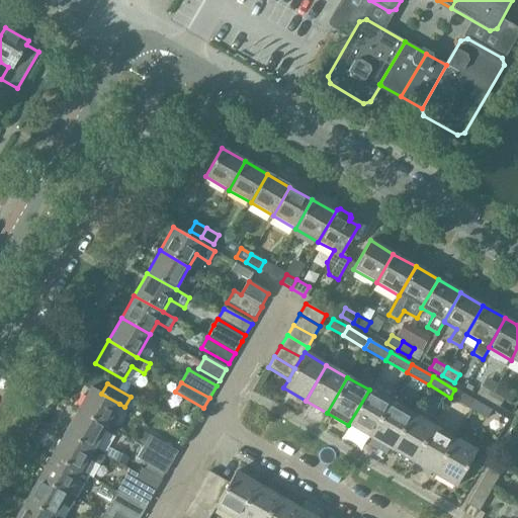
[(476,394),(488,401),(492,393),(480,385),(476,394)]
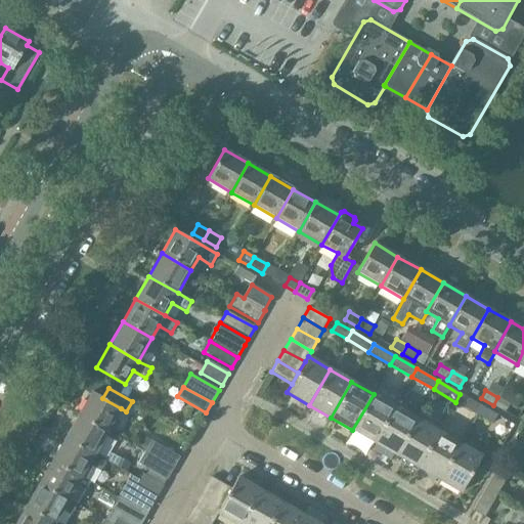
[(91,391),(78,415),(107,432),(121,408),(102,398),(91,391)]
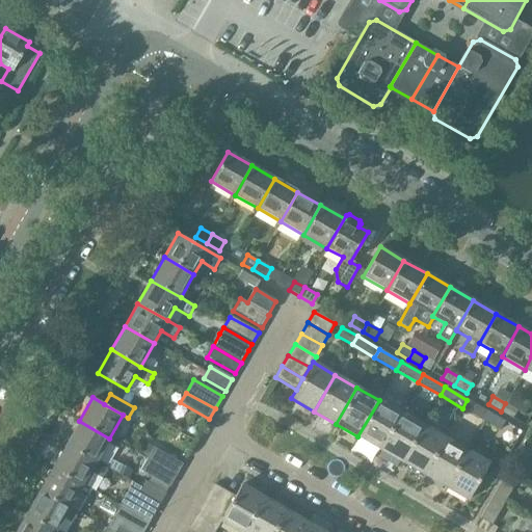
[(357,436),(379,449),(401,413),(379,400),(357,436)]
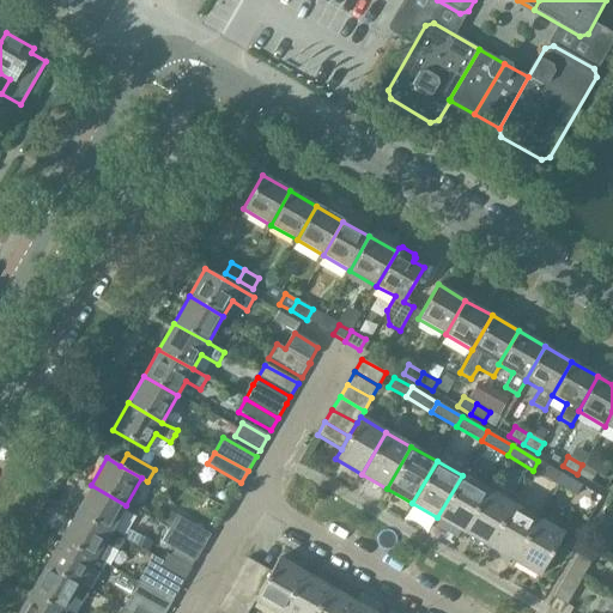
[(533,471),(558,485),(563,475),(538,461),(533,471)]
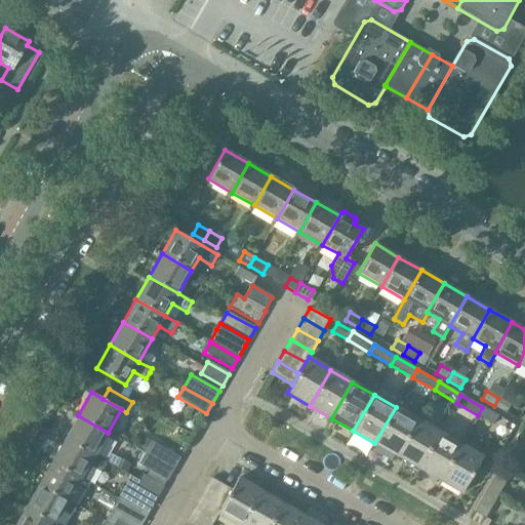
[(494,406),(507,413),(511,405),(498,398),(494,406)]
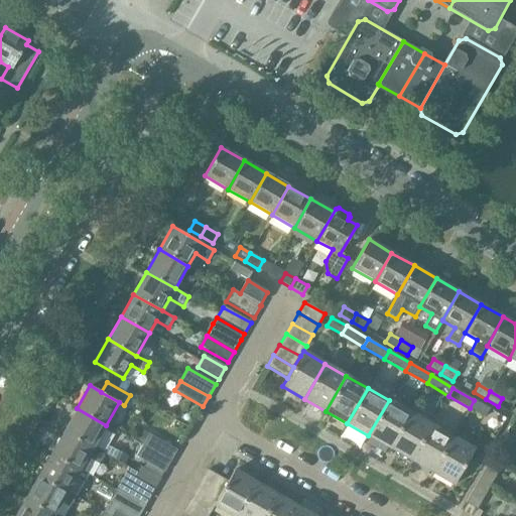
[(389,400),(368,435),(390,447),(410,412),(389,400)]
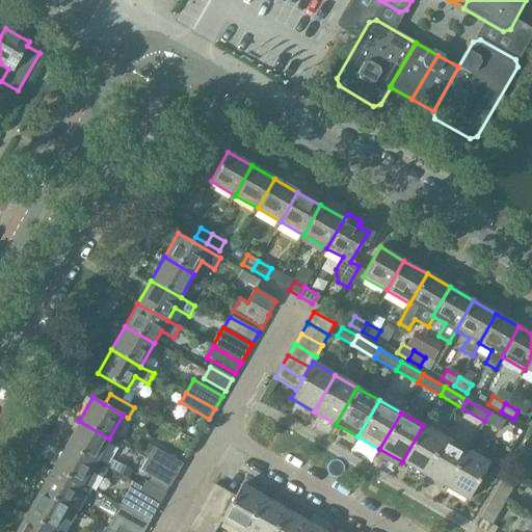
[(484,421),(502,431),(507,423),(488,413),(484,421)]
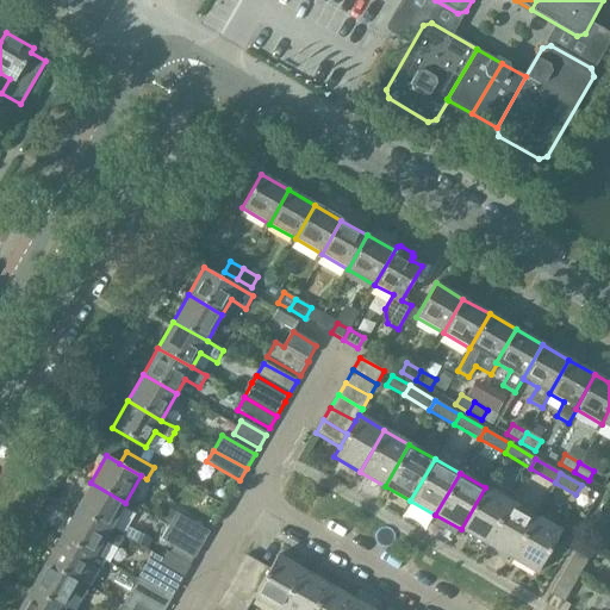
[(91,483),(76,510),(110,529),(125,503),(91,483)]
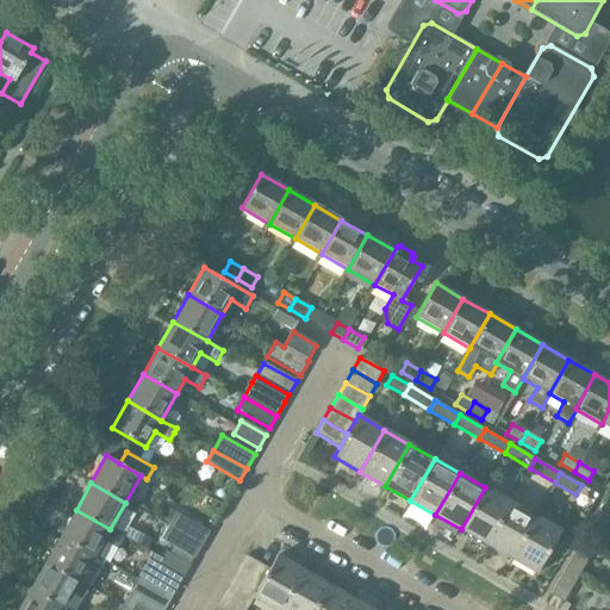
[(461,529),(486,545),(510,503),(485,487),(461,529)]
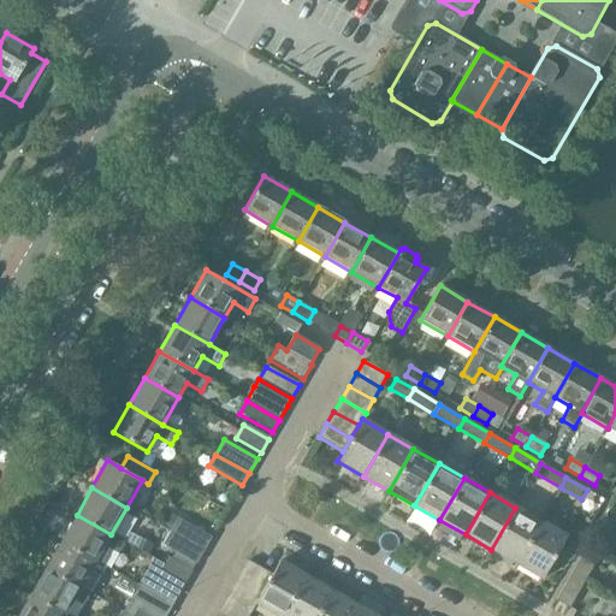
[(540,522),(515,508),(491,550),(516,564),(540,522)]
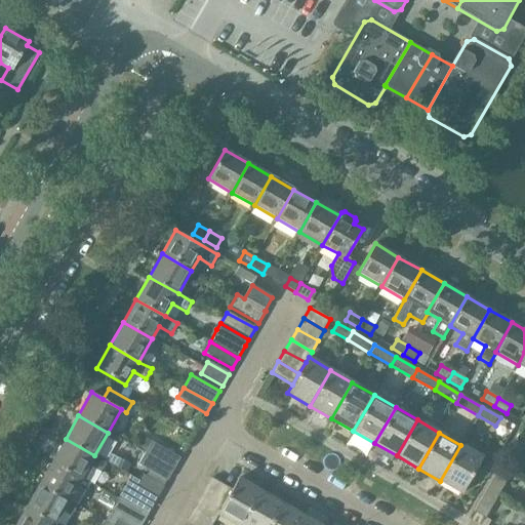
[(66,439),(52,461),(81,478),(94,455),(66,439)]
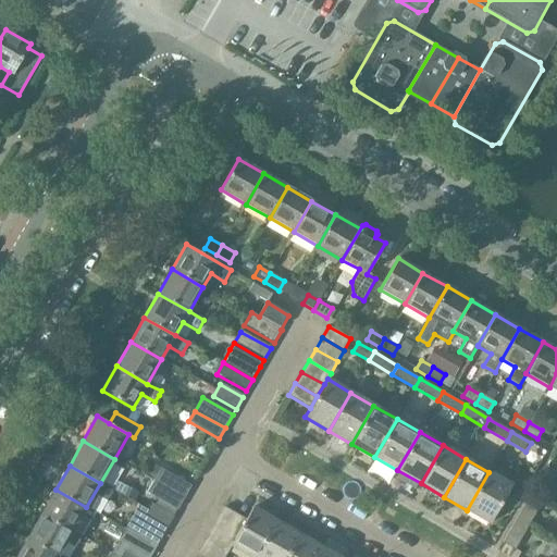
[(161,469),(153,482),(184,499),(192,486),(161,469)]
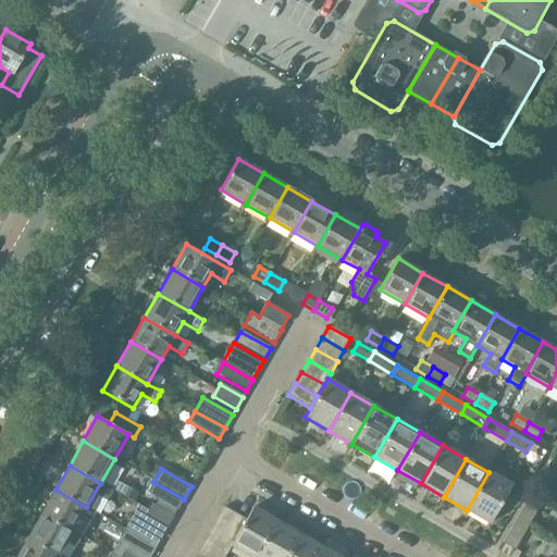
[(489,472),(467,510),(491,523),(512,485),(489,472)]
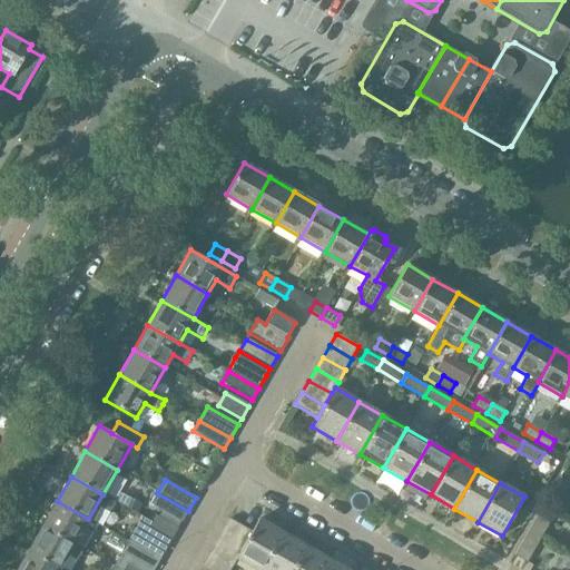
[(150,504),(182,522),(188,511),(157,493),(150,504)]
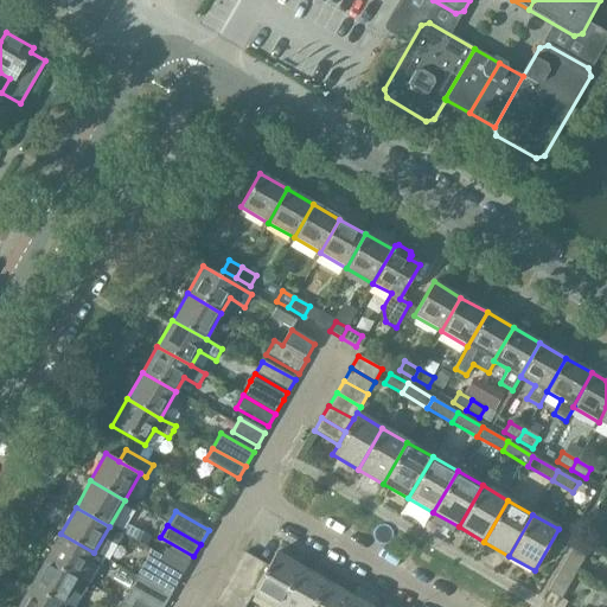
[(94,553),(61,534),(45,560),(80,579),(94,553)]
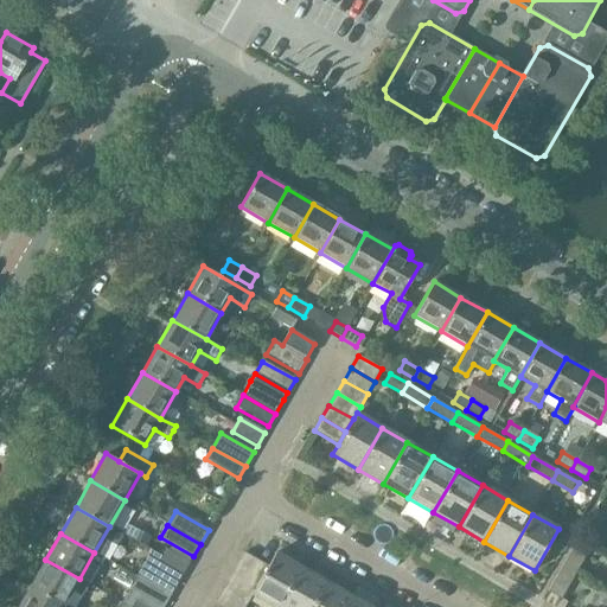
[(157,562),(181,576),(190,563),(165,549),(157,562)]
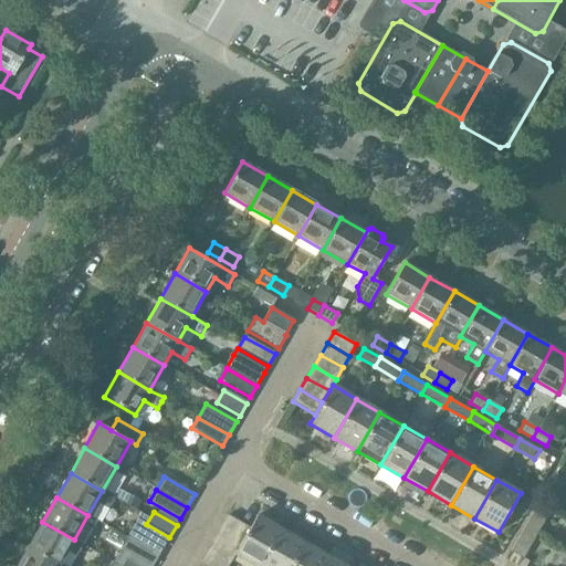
[(534,513),(528,522),(541,528),(545,520),(534,513)]
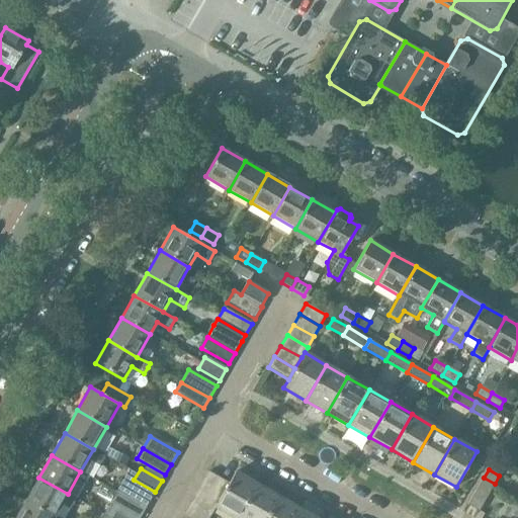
[(208,471),(202,483),(223,495),(229,484),(208,471)]
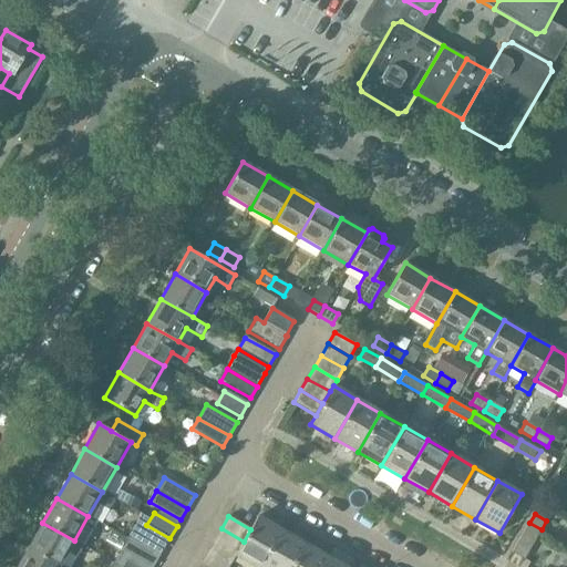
[(235,556),(254,566),(260,566),(281,531),(257,517),(250,529),(244,542),(237,553),(235,556)]
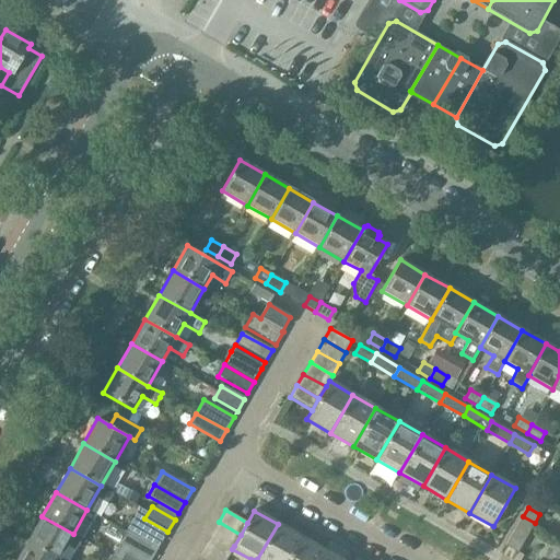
[(42,516),(27,540),(59,559),(73,534),(42,516)]
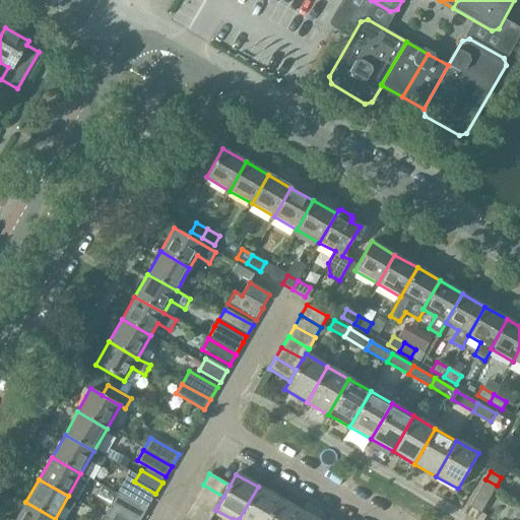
[(497,485),(485,479),(470,507),(480,513),(497,485)]
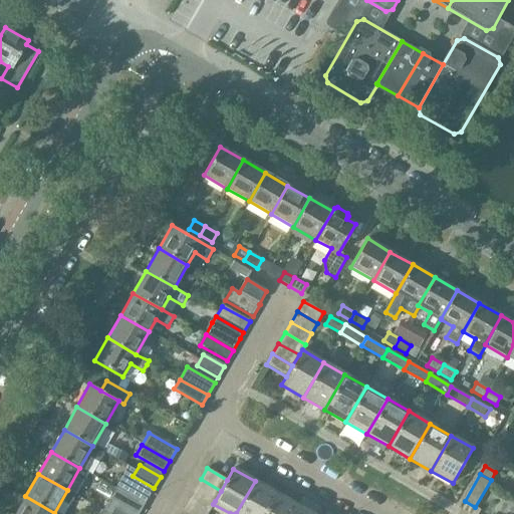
[(122,478),(116,489),(145,505),(151,494),(122,478)]
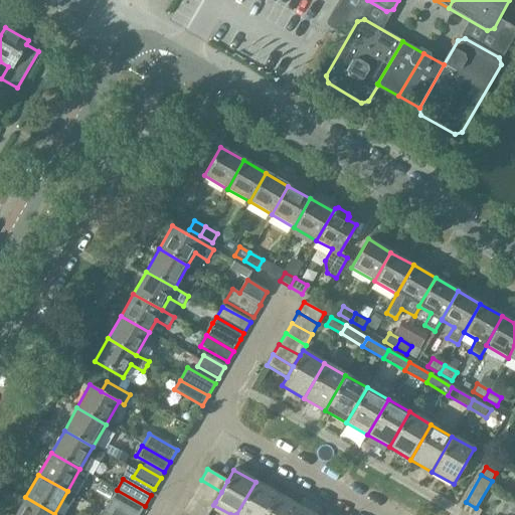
[(201,480),(195,491),(215,502),(221,492),(201,480)]
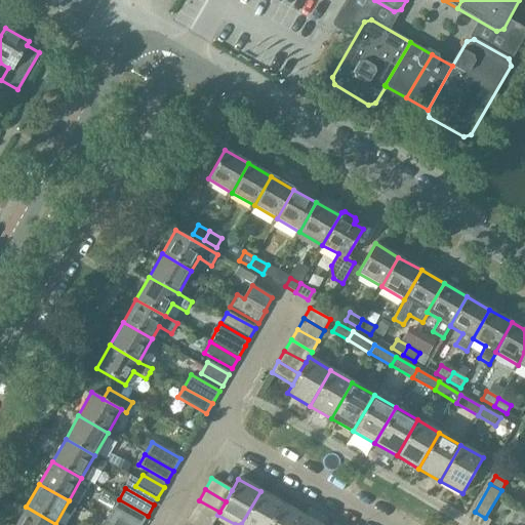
[(270,524),(282,503),(260,491),(241,524),(270,524)]
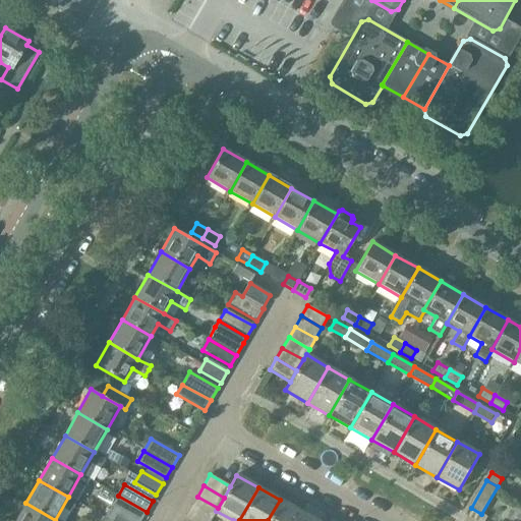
[(112,507),(135,520),(140,520),(147,512),(118,496),(112,507)]
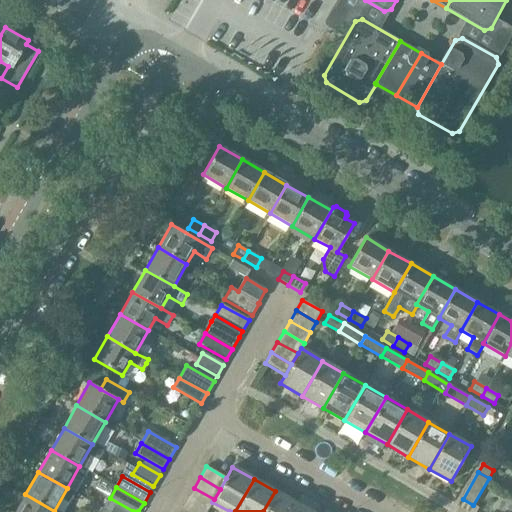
[(194,488),(188,498),(208,510),(212,502),(214,499),(194,488)]
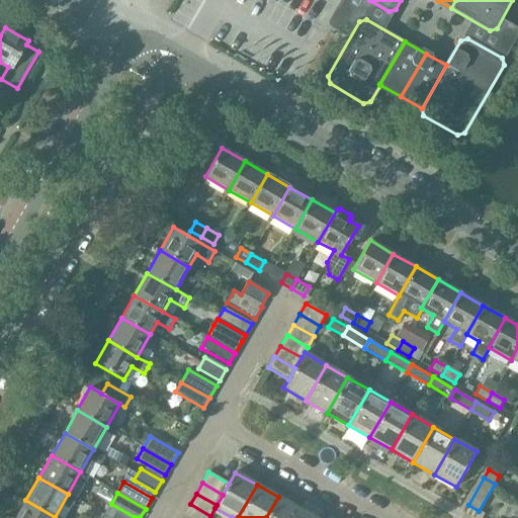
[(294,517),(299,509),(278,497),(266,517),(294,517)]
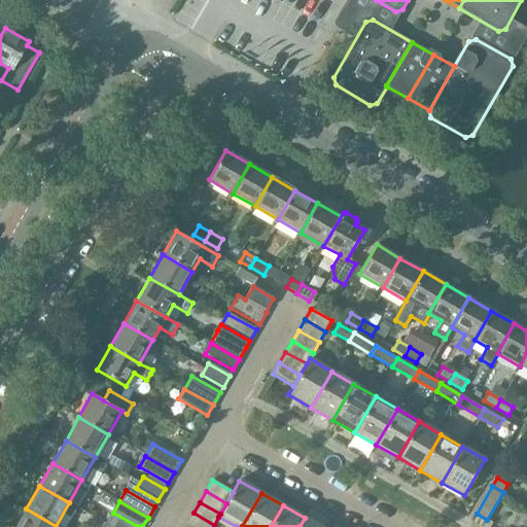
[(15,526),(55,526),(56,526),(26,508),(15,526)]
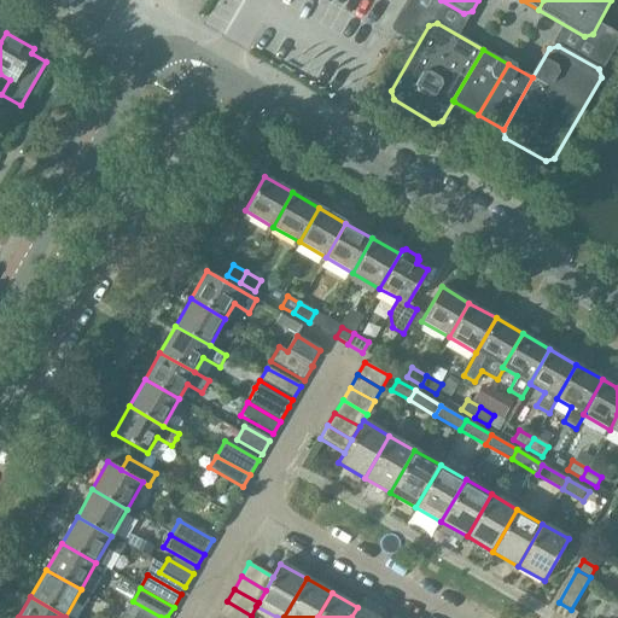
[(227,601),(220,614),(226,617),(249,617),(251,616),(227,601)]
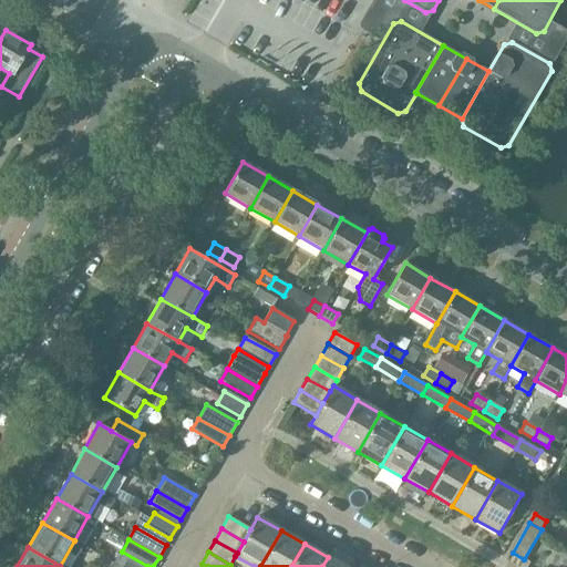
[(344,566),(328,557),(322,566),(344,566)]
